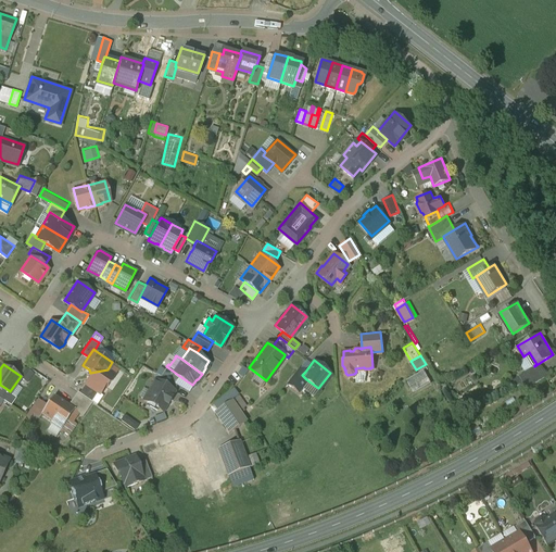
[(178,375),(166,366),(161,374),(174,381),(178,375)]
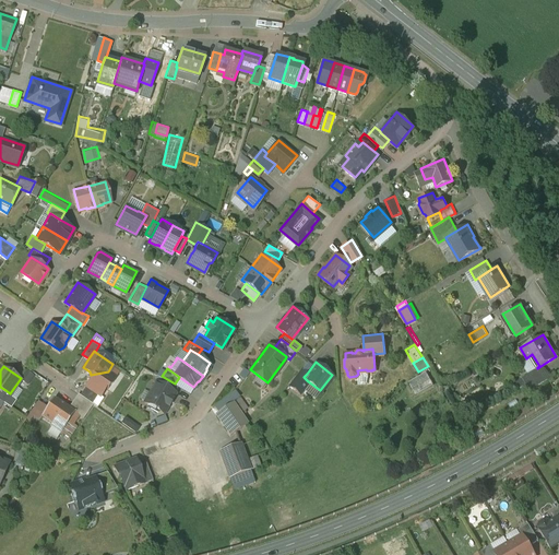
[(534,368),(522,376),(525,382),(538,375),(534,368)]
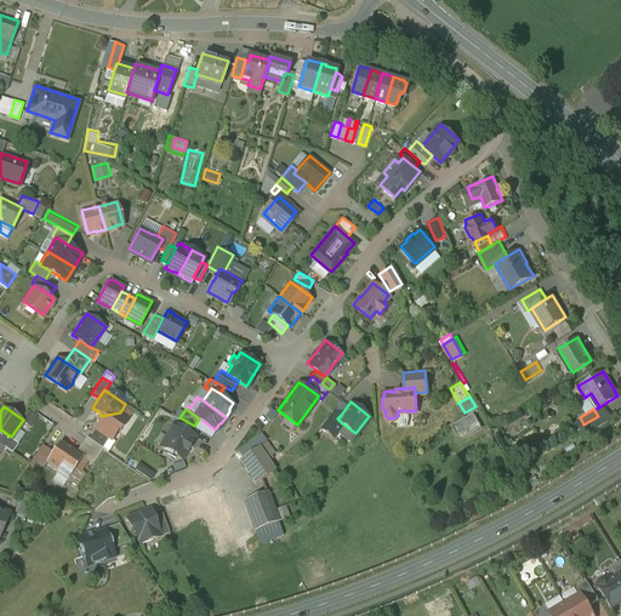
[(334,410),(322,427),(334,435),(342,423),(337,418),(341,415),(334,410)]
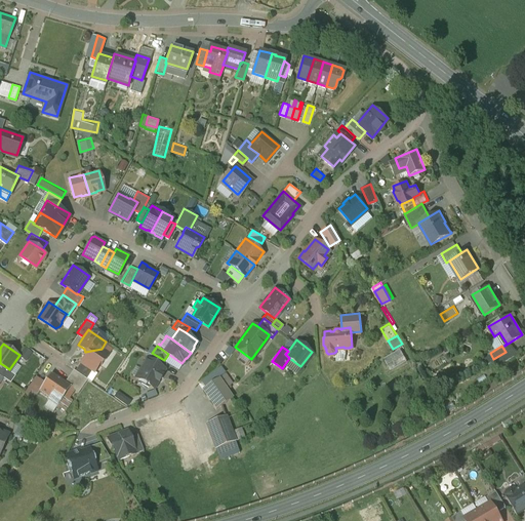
[(344,347),(335,348),(336,351),(334,353),(336,357),(345,357),(346,352),(345,348),(344,347)]
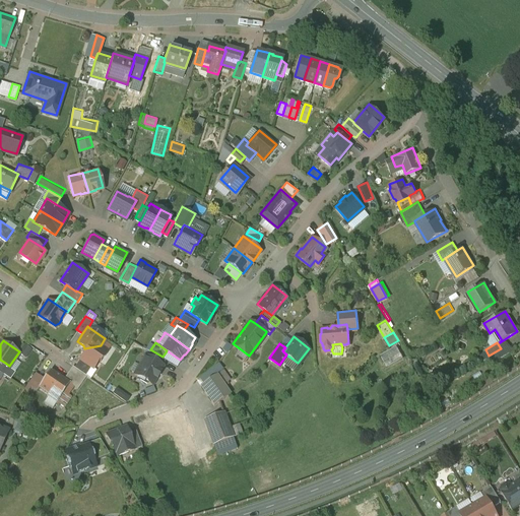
[(396,344),(380,353),(387,365),(402,356),(396,344)]
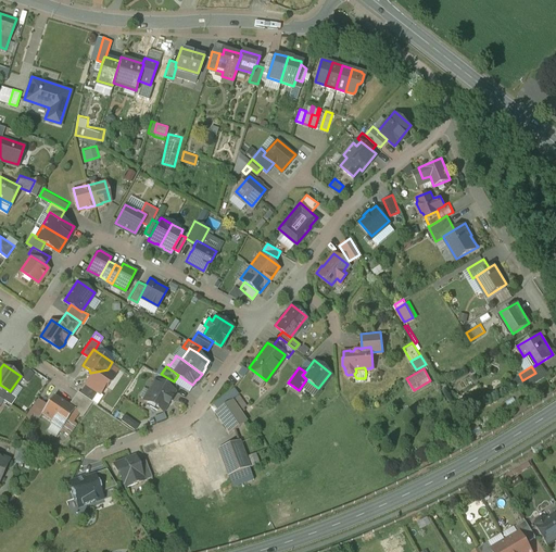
[(108,369),(90,373),(90,375),(86,381),(98,390),(100,392),(105,384),(108,385),(114,374),(108,369)]
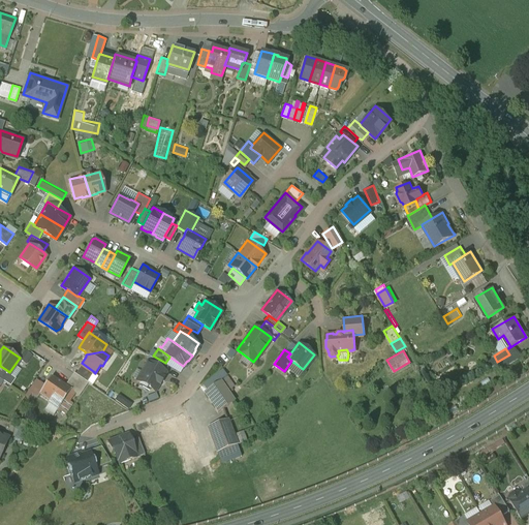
[(153,356),(152,356),(149,361),(165,370),(168,365),(165,363),(153,356)]
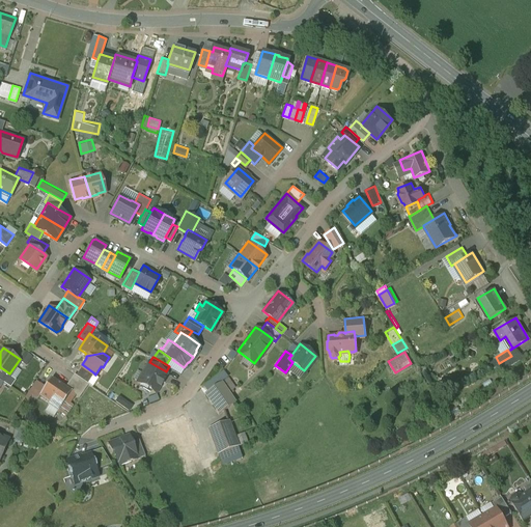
[(149,362),(148,361),(138,381),(156,390),(160,384),(164,378),(163,378),(166,371),(149,362)]
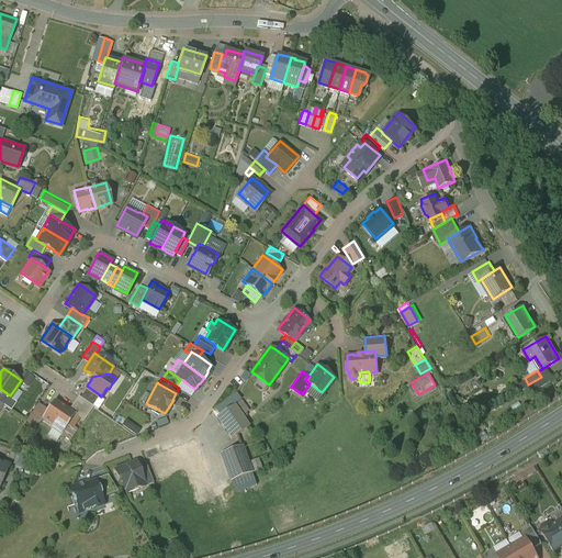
[(99,394),(87,386),(80,395),(92,403),(99,394)]
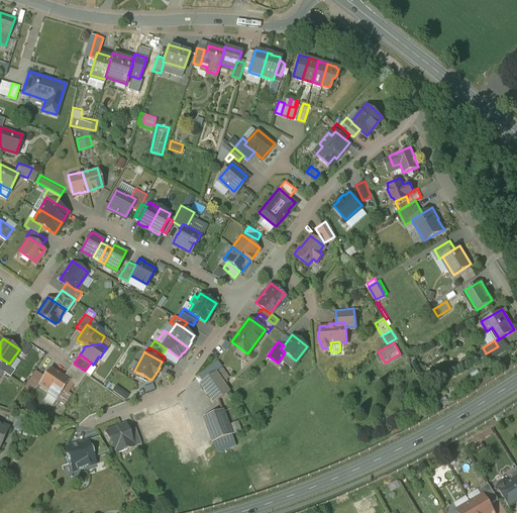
[(9,364),(5,361),(0,368),(7,372),(12,366),(9,364)]
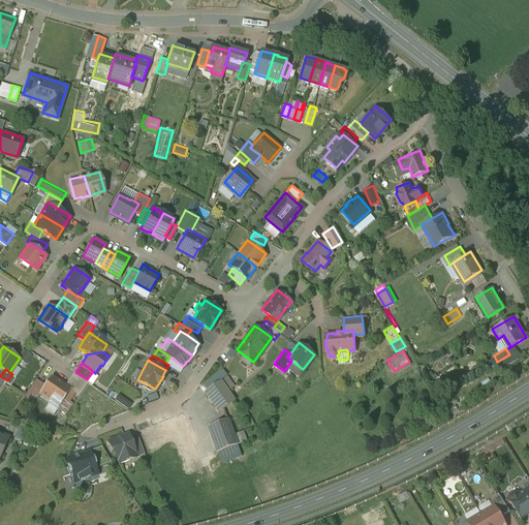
[(75,372),(73,370),(65,383),(71,388),(80,394),(88,380),(87,379),(75,372)]
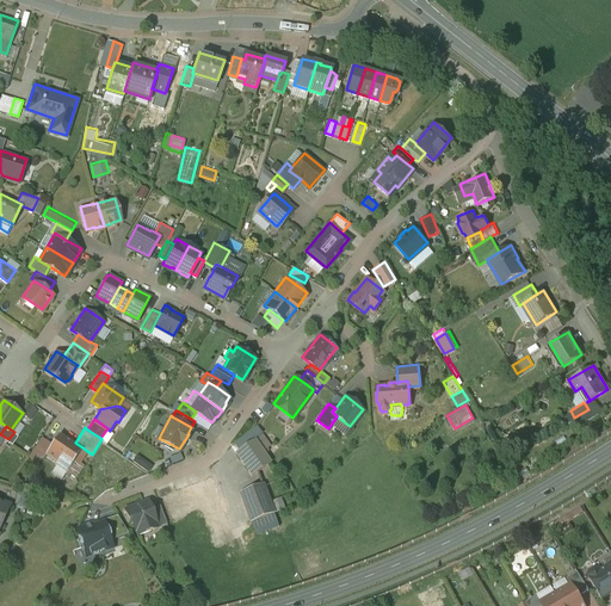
[(75,443),(60,432),(60,431),(45,452),(57,461),(55,463),(56,463),(66,469),(66,470),(67,470),(82,447),(75,443)]
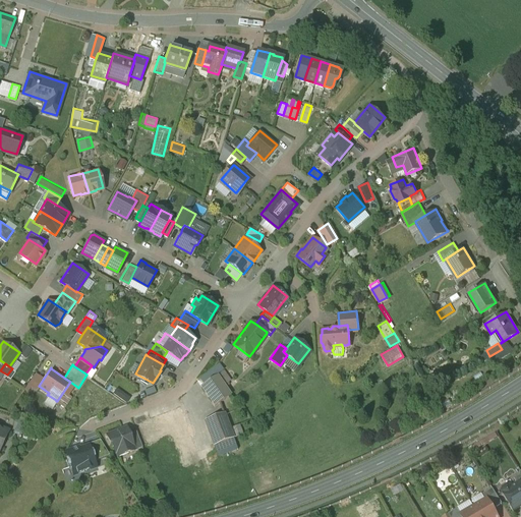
[(0,369),(0,378),(3,372),(10,378),(10,377),(7,375),(0,370),(0,369)]
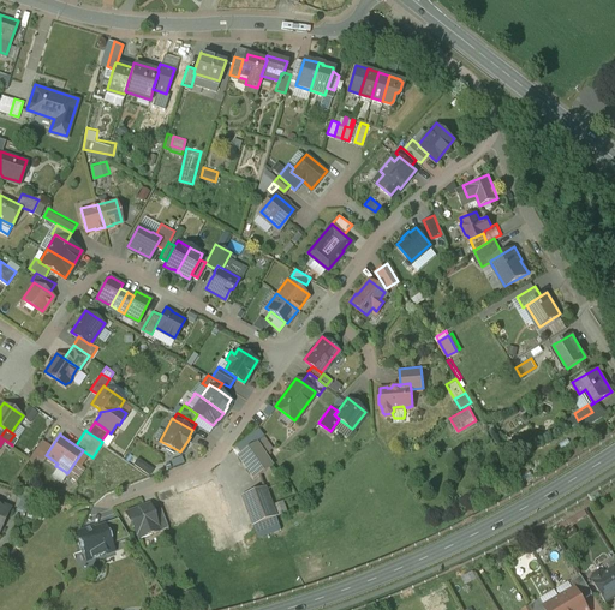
[(256,441),(237,454),(254,477),(272,464),(256,441)]
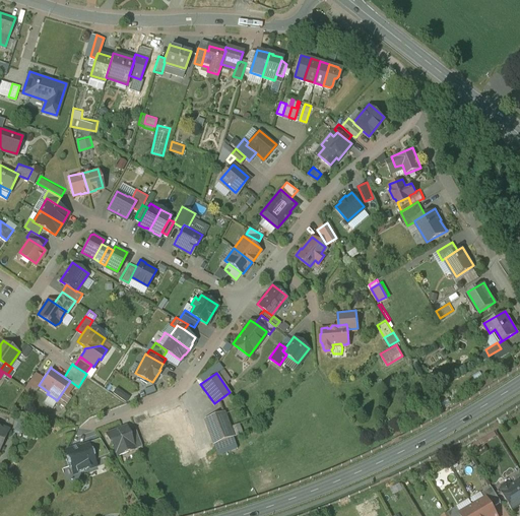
[(223,411),(204,420),(216,447),(236,439),(223,411)]
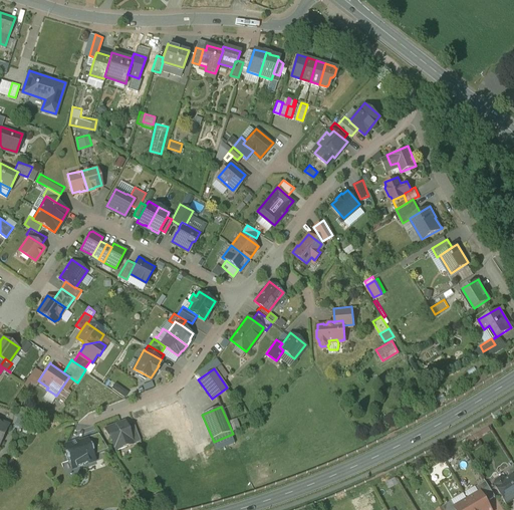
[(155,430),(148,412),(138,416),(145,435),(156,431),(156,429),(155,430)]
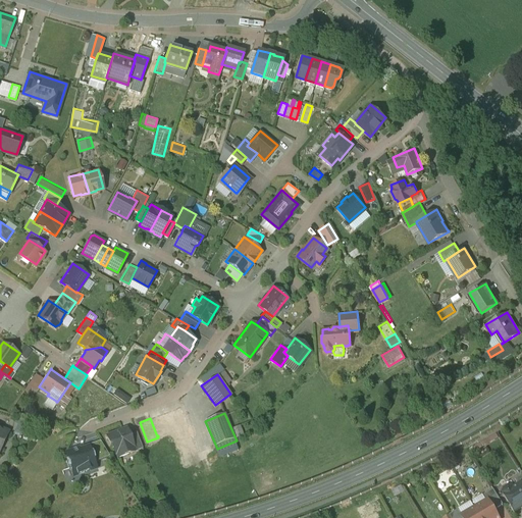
[(188,425),(172,430),(177,444),(193,438),(188,425)]
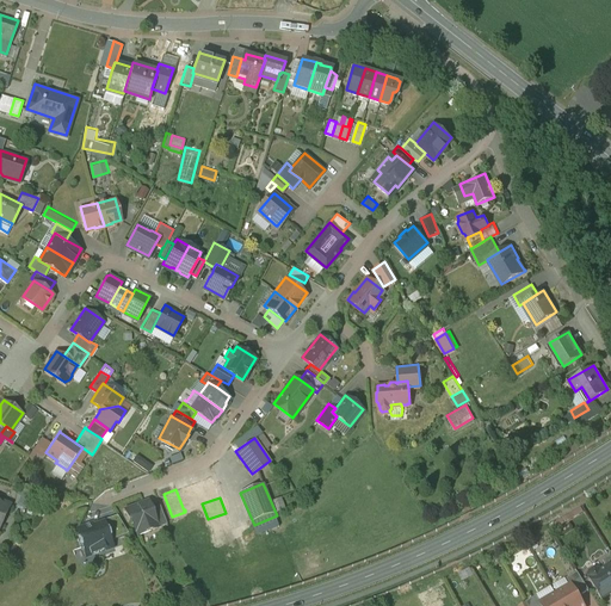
[(148,499),(125,507),(129,518),(131,518),(135,529),(136,529),(139,532),(158,525),(155,517),(149,502),(148,499)]
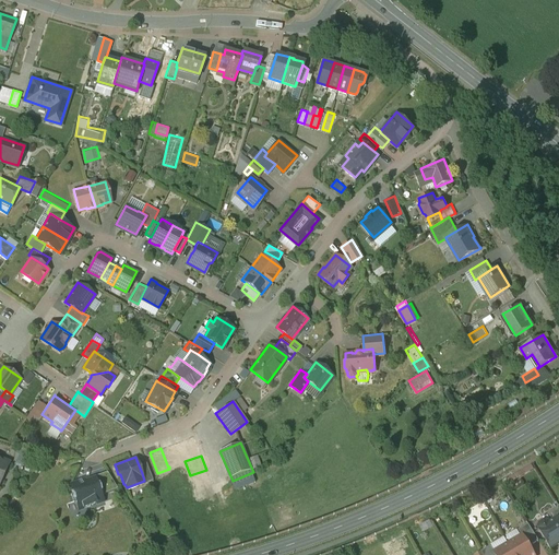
[(144,458),(137,460),(142,473),(150,470),(144,458)]
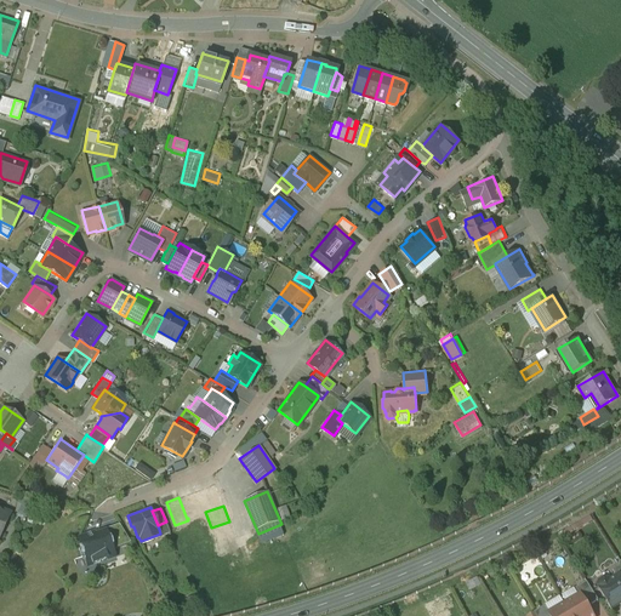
[(119,522),(106,525),(104,529),(106,529),(108,536),(109,535),(113,543),(110,545),(112,547),(131,540),(119,522)]
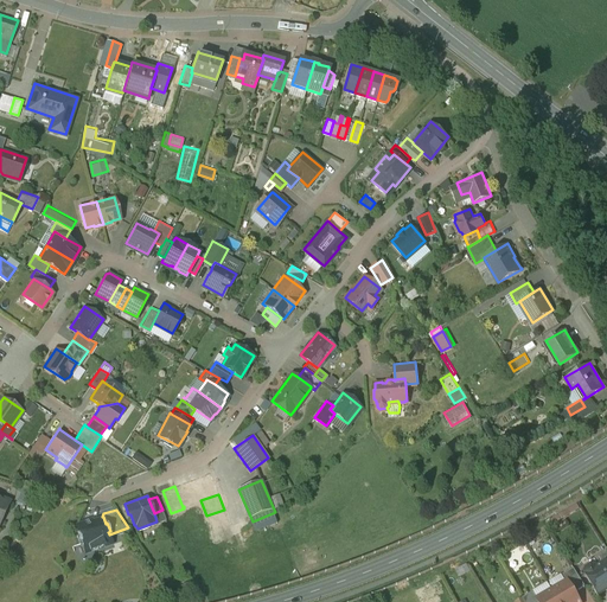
[(163,510),(154,513),(157,522),(166,518),(165,516),(163,510)]
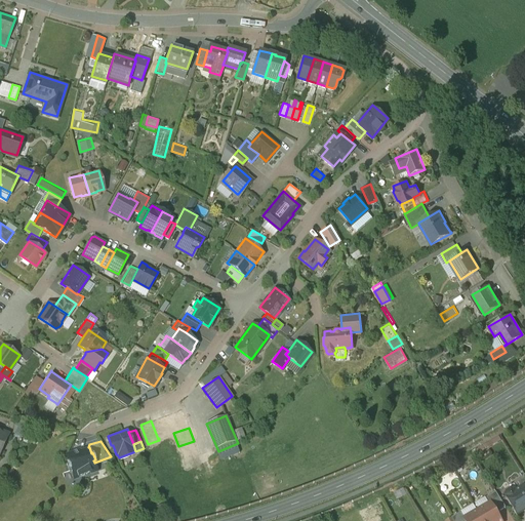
[(194,441),(178,446),(184,458),(198,452),(194,441)]
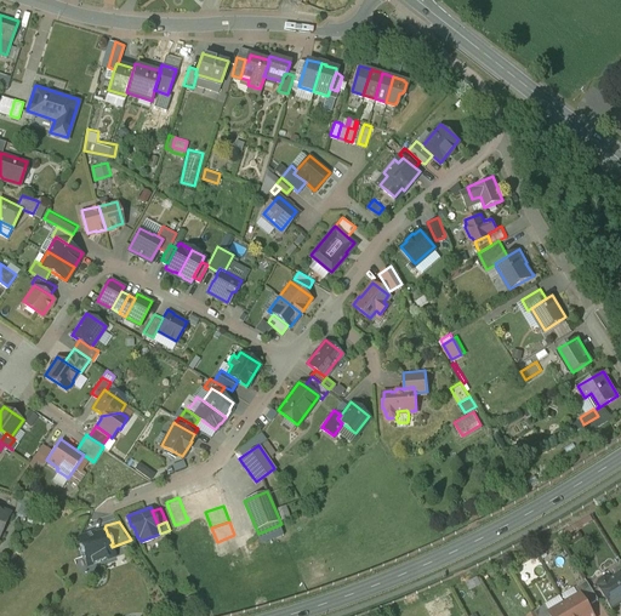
[(104,529),(92,532),(92,535),(92,536),(89,537),(87,532),(79,536),(83,545),(80,546),(83,554),(85,553),(89,563),(114,553),(112,547),(110,545),(113,543),(109,535),(108,536),(106,529),(104,529)]
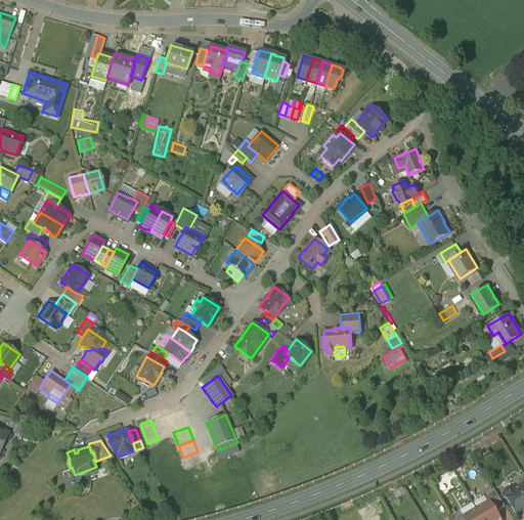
[(521,484),(515,488),(514,486),(511,486),(506,488),(506,491),(507,493),(506,493),(516,510),(523,506),(523,505),(523,482),(521,484)]
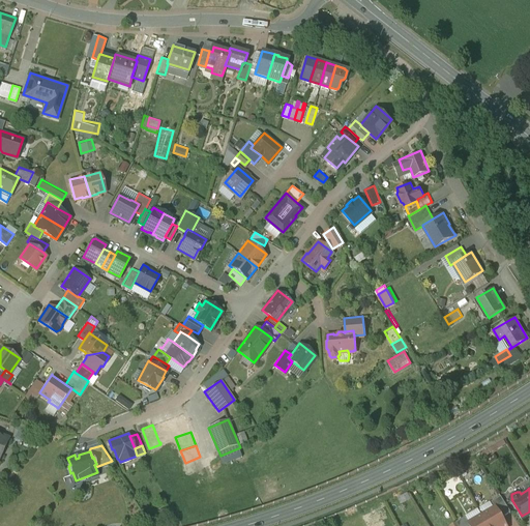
[(510,509),(501,494),(492,499),(495,505),(496,504),(501,515),(510,509)]
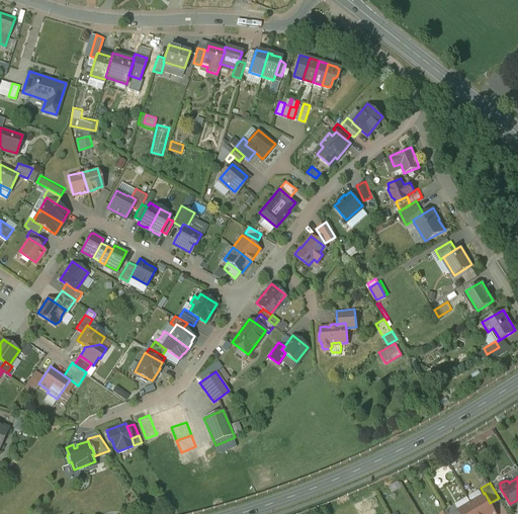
[(484,494),(471,501),(479,513),(494,513),(496,513),(490,503),(485,493),(484,494)]
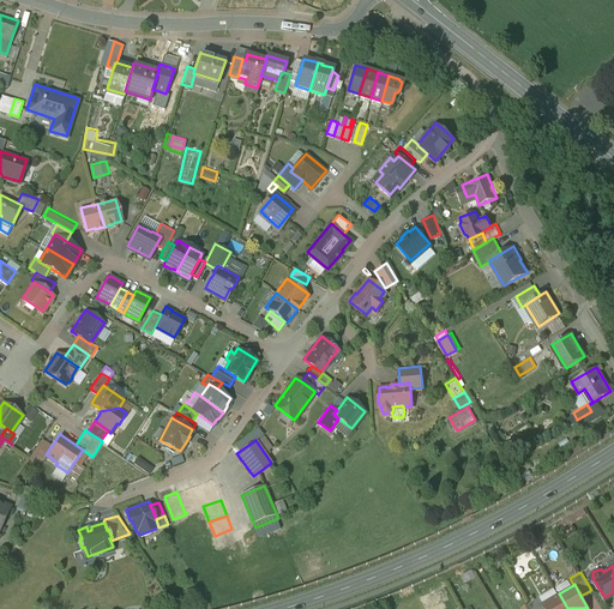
[(543,602),(543,603),(546,608),(567,608),(559,594),(543,602)]
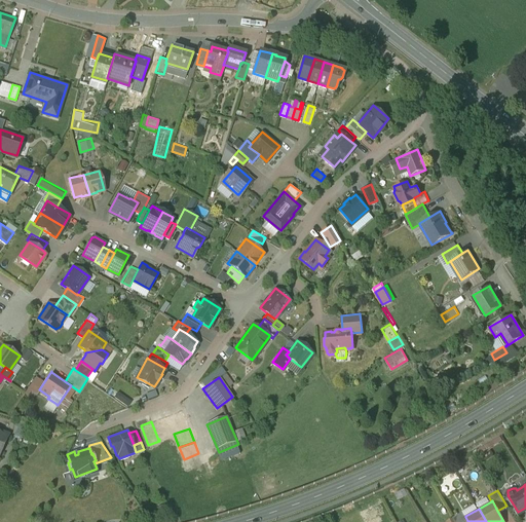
[(465,516),(462,511),(453,516),(456,521),(467,521),(465,517),(465,516)]
